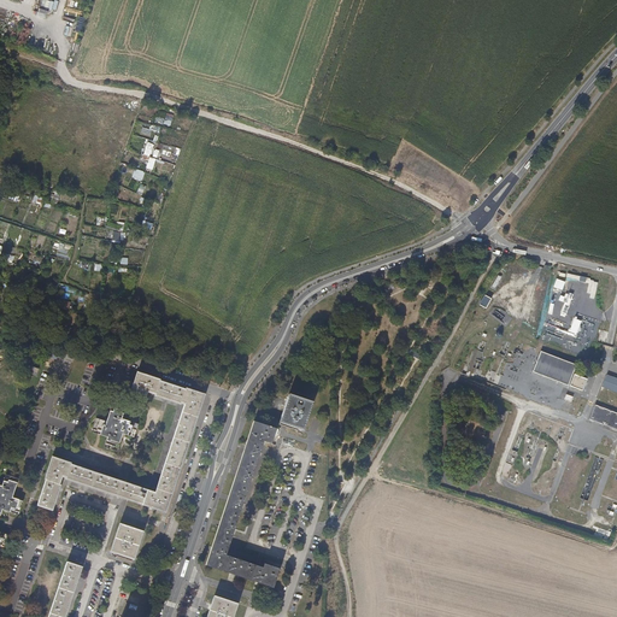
[(158,159),(156,166),(171,174),(174,166),(158,159)]
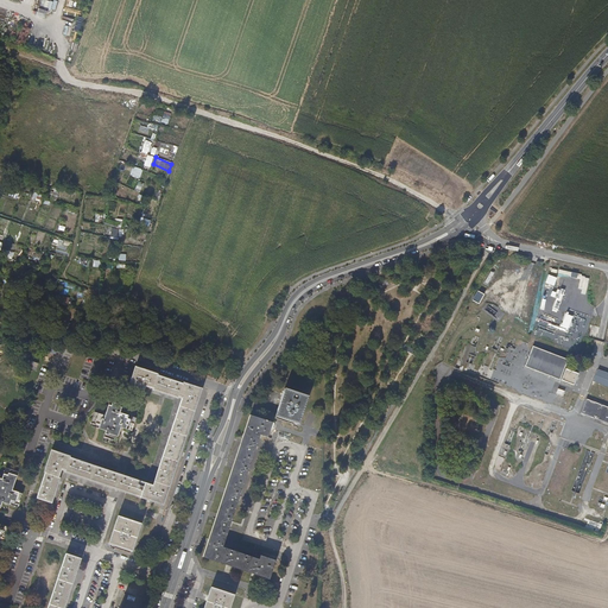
[(151,165),(149,172),(159,176),(162,170),(151,165)]
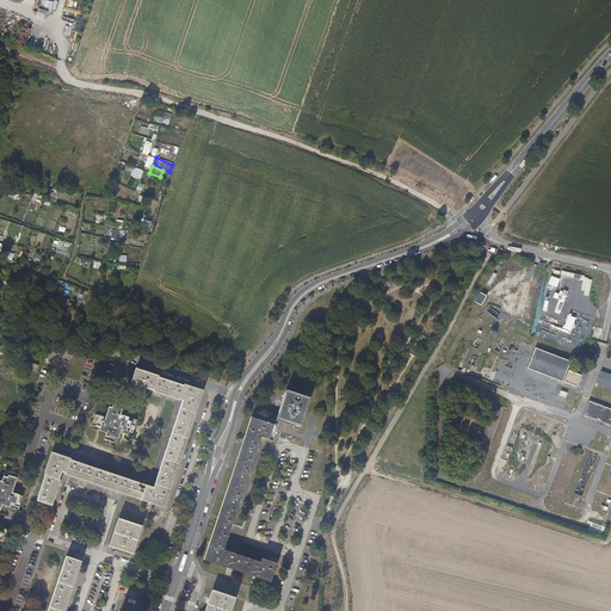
[(481,292),(475,302),(481,306),(487,296),(481,292)]
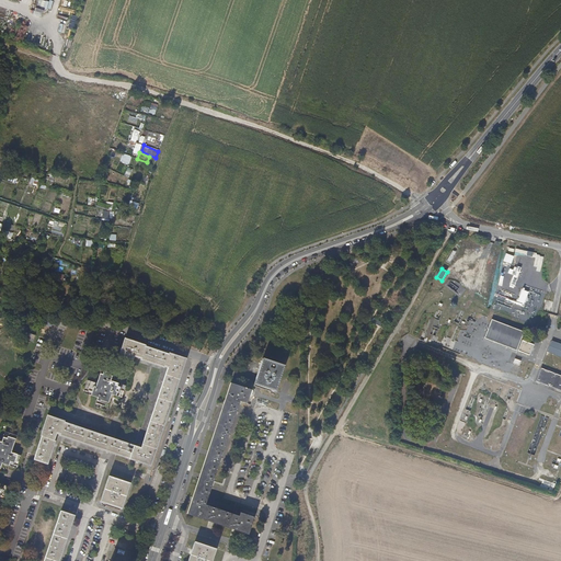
[(491,319),(484,338),(516,351),(524,332),(491,319)]
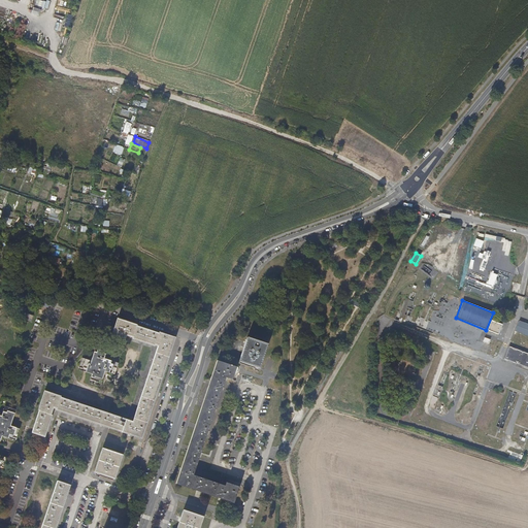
[(34,317),(25,314),(23,321),(24,321),(24,322),(26,323),(27,322),(32,323),(34,317)]
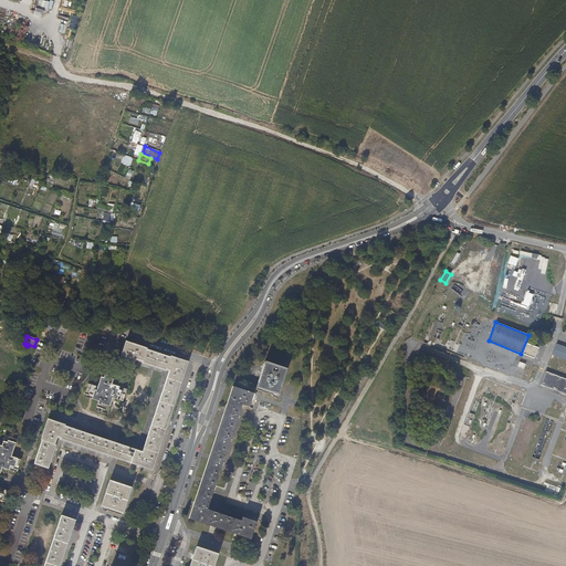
[(130,343),(125,359),(138,364),(139,360),(174,371),(147,452),(52,421),(39,464),(51,469),(61,439),(156,470),(164,443),(173,419),(180,396),(187,375),(190,363),(130,343)]
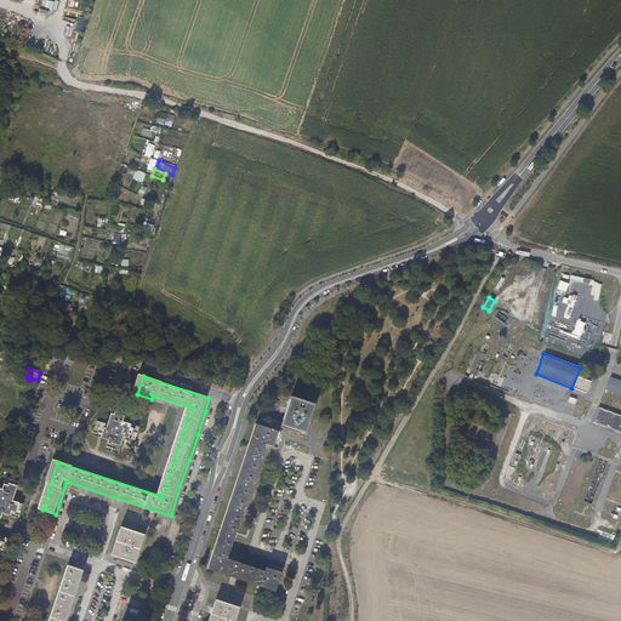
[(591,381),(577,376),(574,388),(586,393),(591,381)]
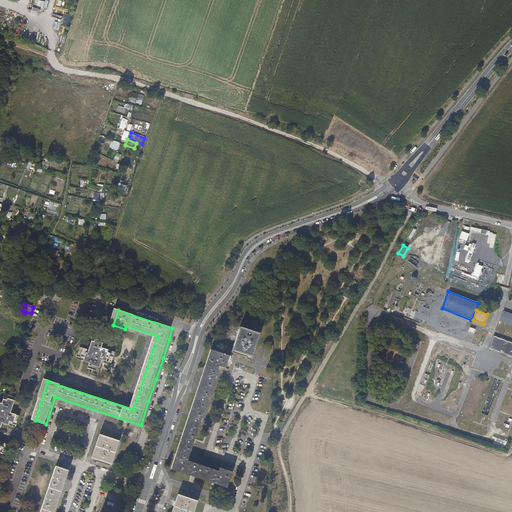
[(511,314),(503,311),(499,320),(511,325),(511,314)]
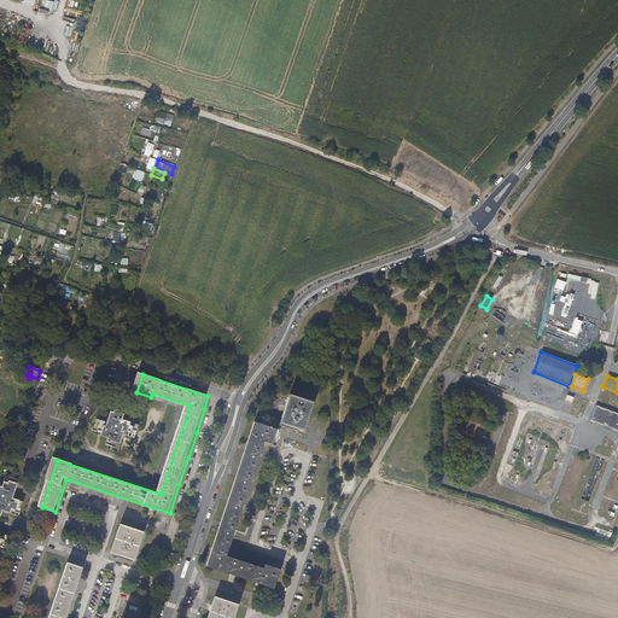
[(313,404),(291,397),(287,408),(283,425),(304,432),(313,404)]
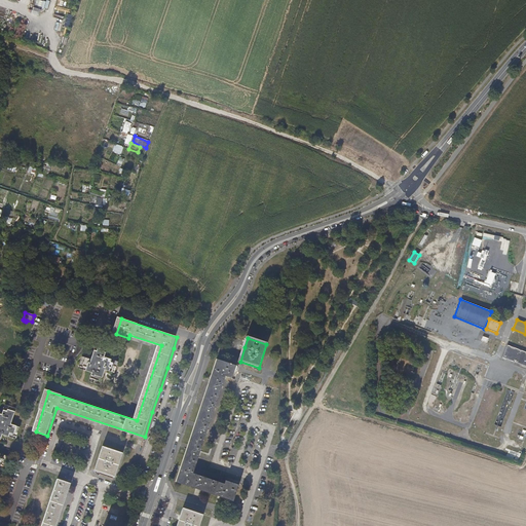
[(107,348),(96,345),(90,361),(81,358),(77,369),(90,374),(87,382),(100,385),(105,371),(114,374),(118,363),(104,358),(107,348)]
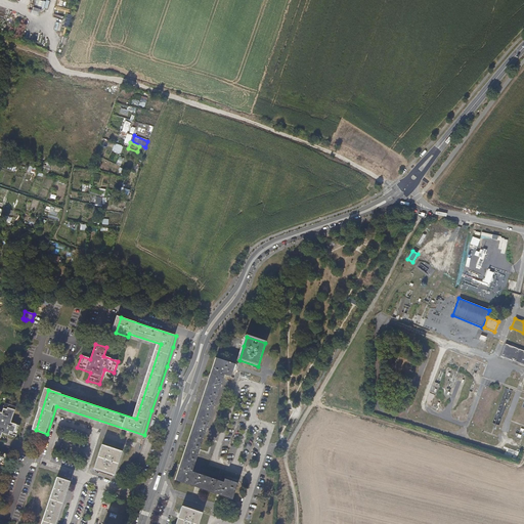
[(523,350),(507,344),(503,356),(523,364),(523,350)]
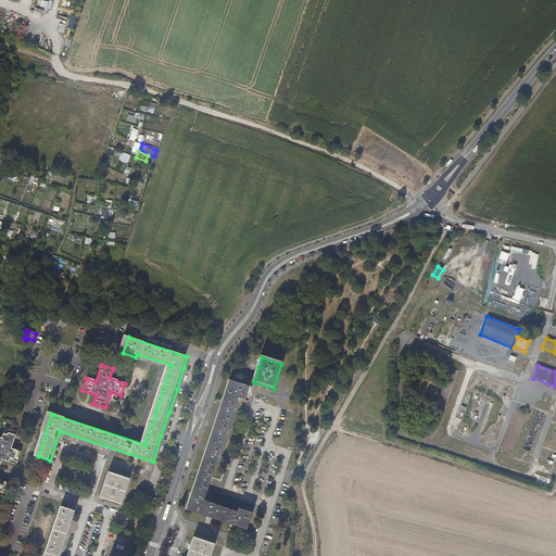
[(250,389),(249,389),(239,384),(229,381),(223,401),(214,427),(206,452),(199,475),(191,497),(188,508),(187,509),(188,509),(216,519),(238,526),(245,529),(251,513),(239,508),(238,512),(209,502),(206,501),(204,501),(238,399),(245,401),(247,397),(250,389)]
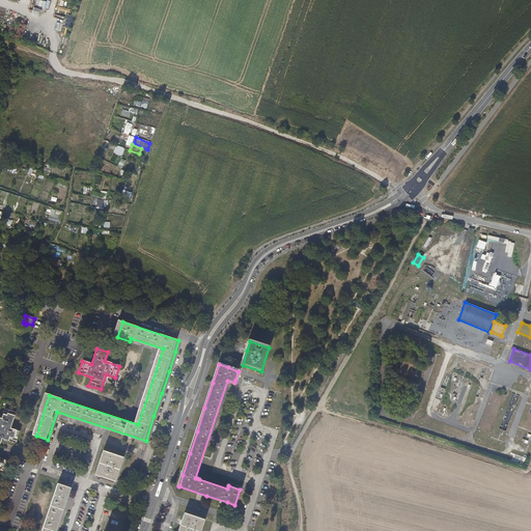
[(0,470),(3,472),(7,460),(0,457),(0,444),(2,439),(16,444),(20,431),(10,428),(16,413),(4,410),(1,419),(0,418),(0,470)]
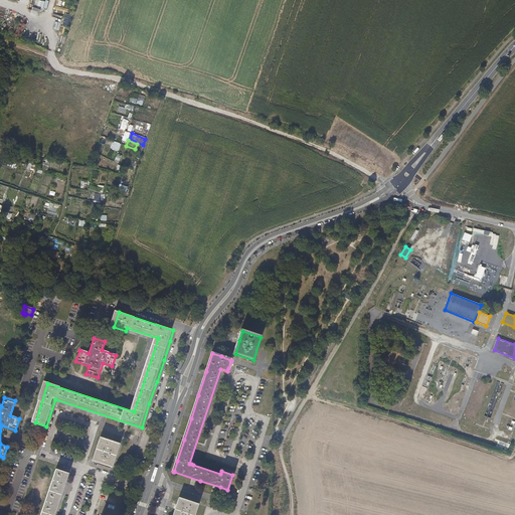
[(119,444),(101,438),(93,462),(111,467),(119,444)]
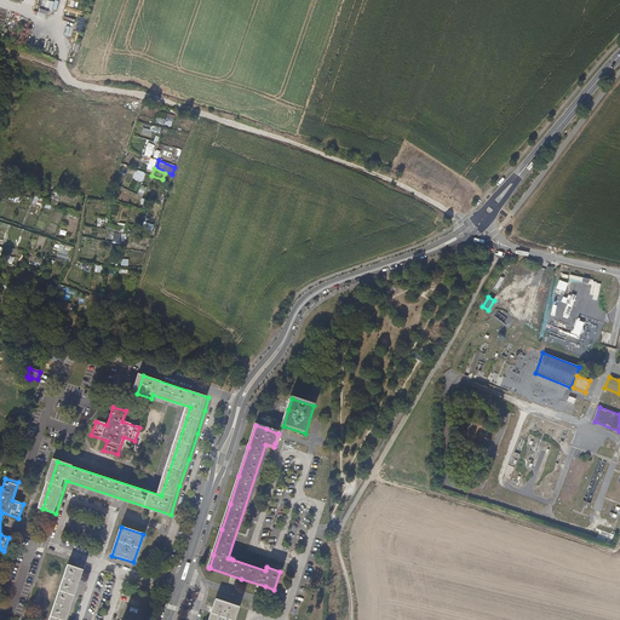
[(67,564),(49,619),(63,619),(81,569),(67,564)]
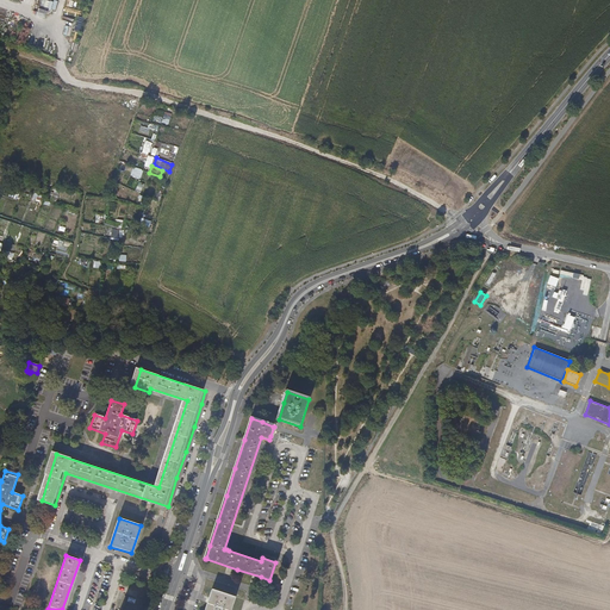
[(229,609),(235,597),(213,590),(206,609),(229,609)]
